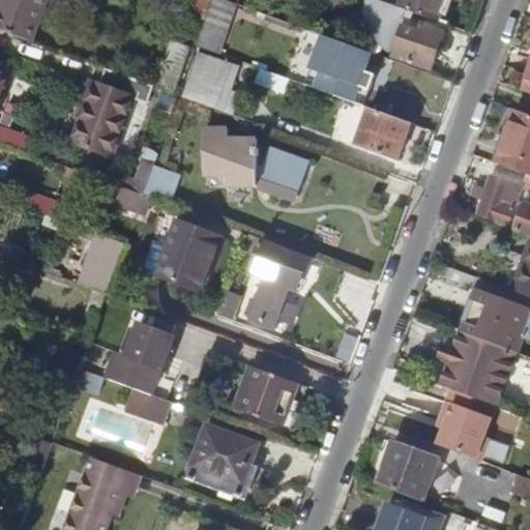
[(0,0),(0,28),(31,39),(46,0),(0,0)]
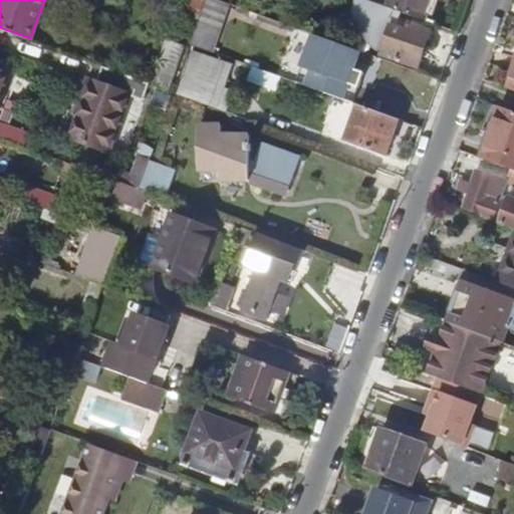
[(211,49),(229,1),(225,0),(207,0),(197,27),(192,42),(211,49)]
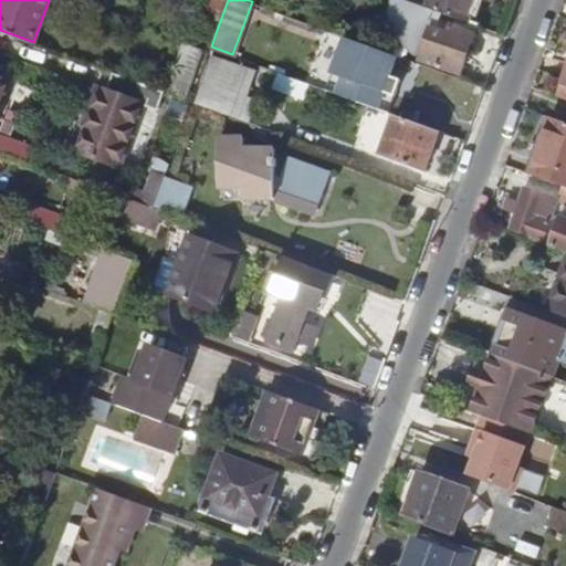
[(412,53),(421,56),(461,71),(461,70),(472,73),(477,62),(465,58),(475,32),(437,18),(440,10),(428,6),(412,0),(396,0),(396,3),(395,6),(395,8),(395,11),(396,13),(396,16),(397,19),(397,21),(398,23),(399,25),(400,28),(402,30),(404,32),(406,34),(408,37),(409,38),(412,40),(413,41),(417,42),(412,53)]
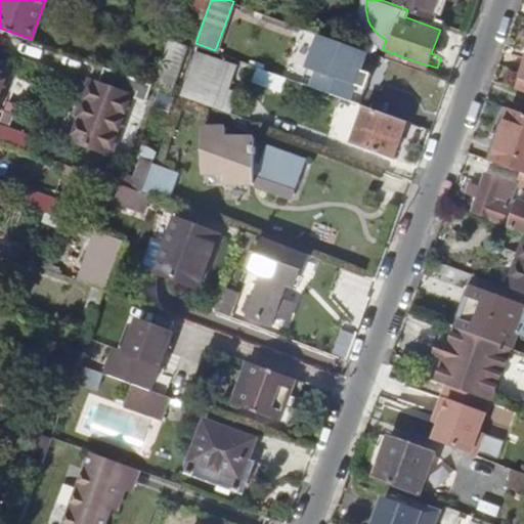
[(397,0),(396,5),(407,9),(434,19),(441,0),(397,0)]
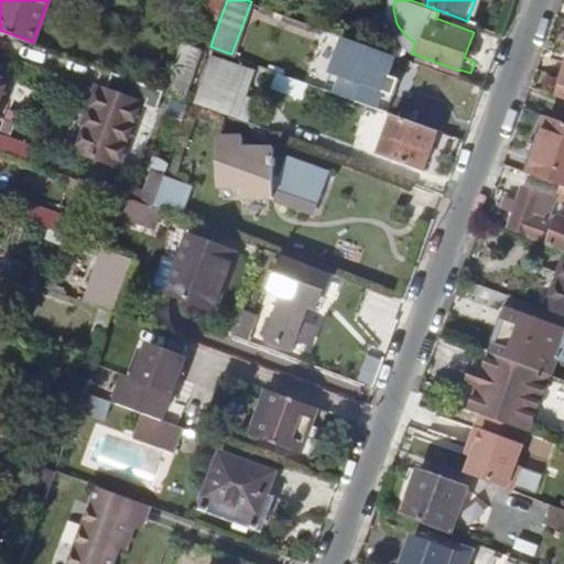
[(397,55),(344,36),(325,89),(388,111),(400,79),(389,75),(397,55)]
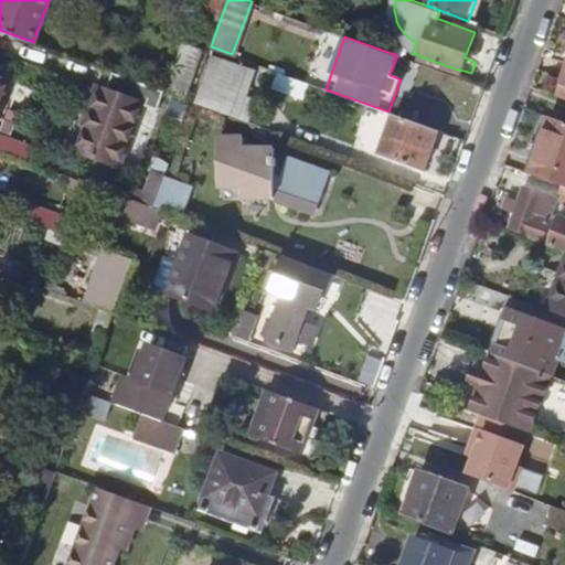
[(180,43),(174,60),(178,61),(183,44),(180,43)]
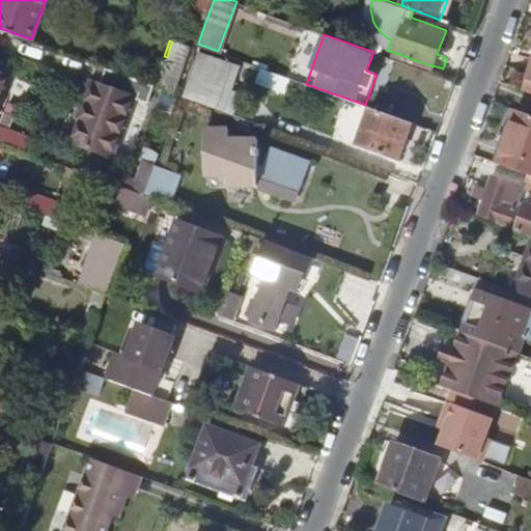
[(188,48),(172,42),(167,57),(164,56),(155,81),(173,87),(188,48)]
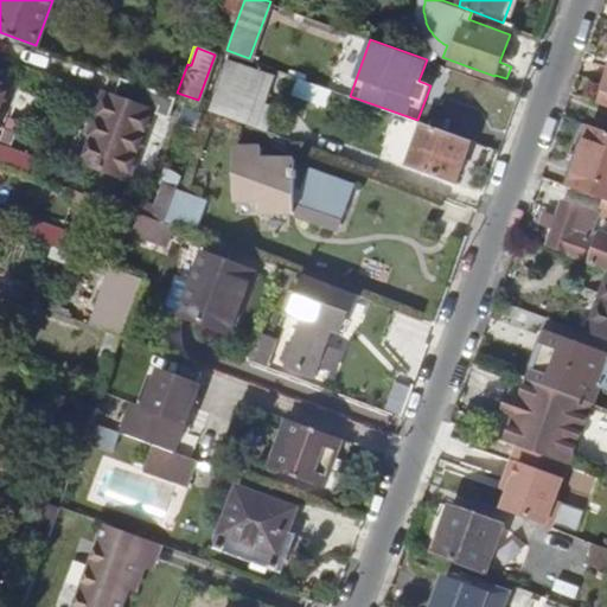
[(213,109),(263,126),(281,72),(230,56),(213,109)]
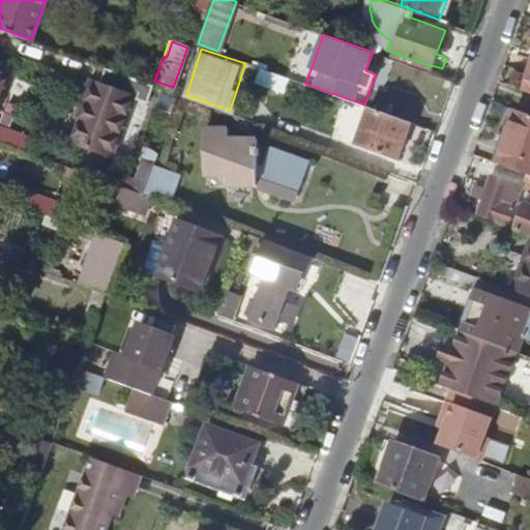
[(376,78),(386,81),(393,59),(383,56),(376,78)]
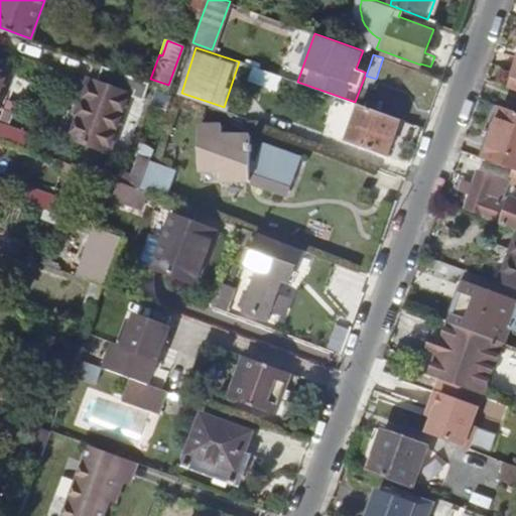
[(146,95),(151,83),(100,63),(96,76),(91,75),(69,135),(108,149),(130,89),(146,95)]
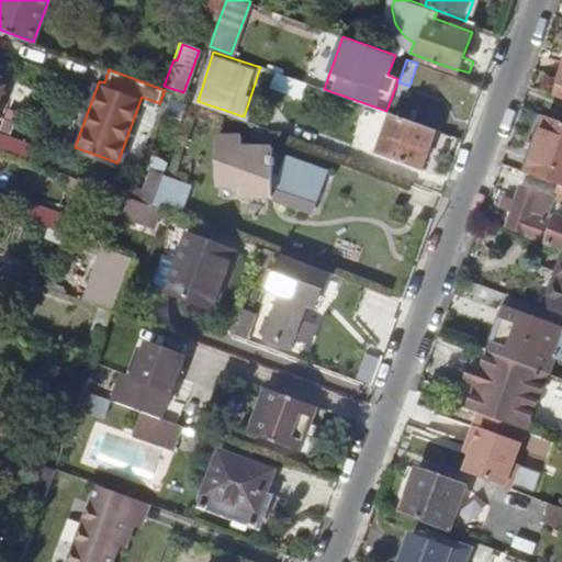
[(0,104),(11,77),(0,72),(0,104)]
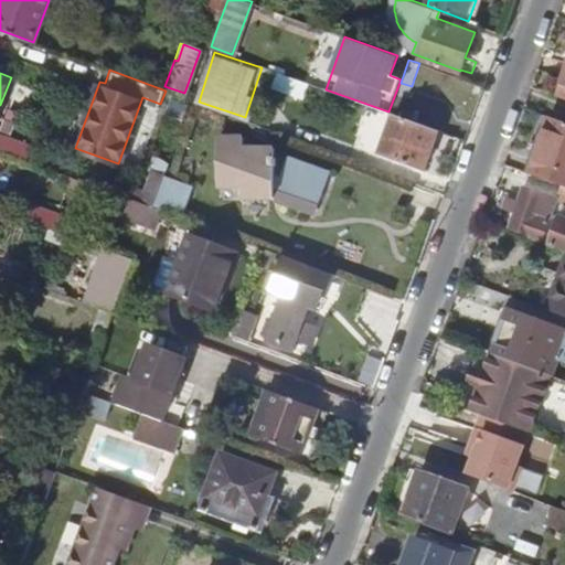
[(423,168),(437,128),(392,113),(379,151),(423,168)]
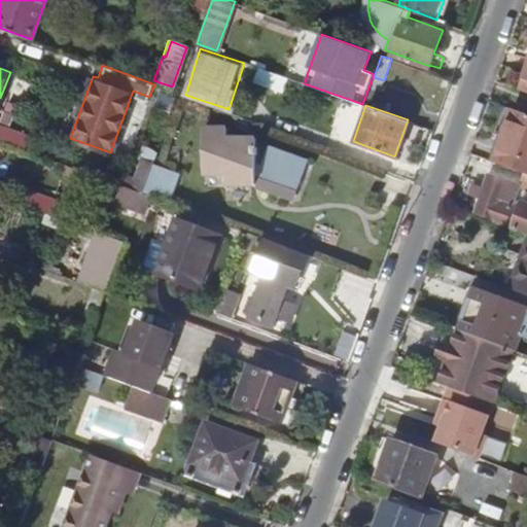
[(526,114),(513,110),(493,163),(526,175),(526,114)]
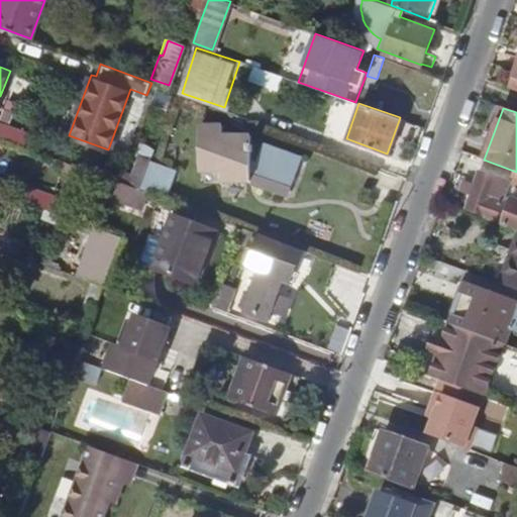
[(223,122),(201,122),(202,172),(224,171),(225,181),(253,181),(253,179),(260,181),(259,182),(287,193),(301,158),(266,144),(260,161),(252,158),(252,132),(223,132),(223,122)]
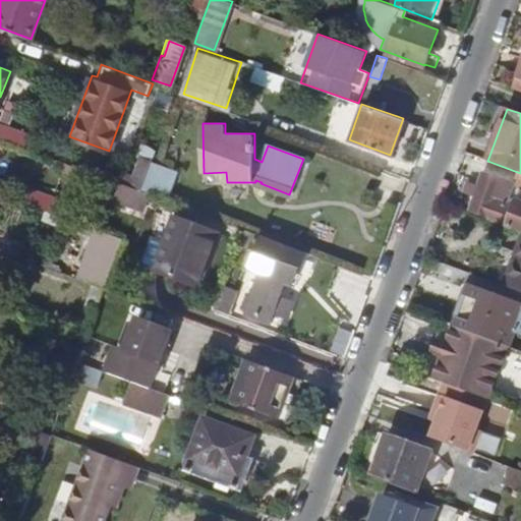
[(145,139),(140,150),(154,155),(157,143),(145,139)]
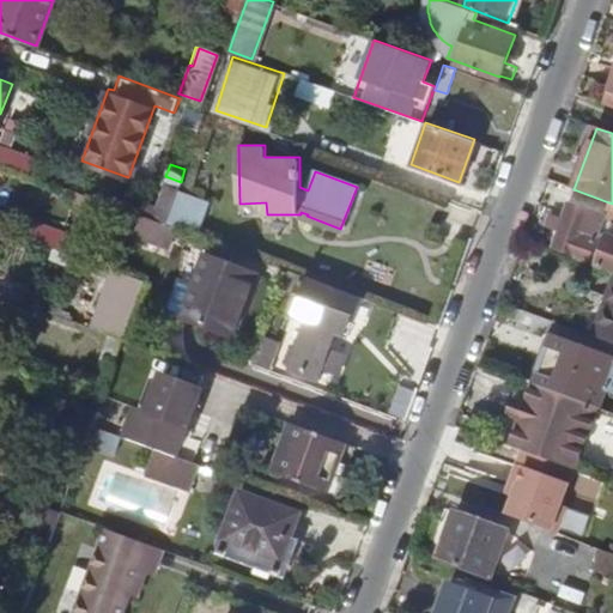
[(145,202),(141,214),(165,223),(177,190),(181,182),(165,176),(155,205),(145,202)]
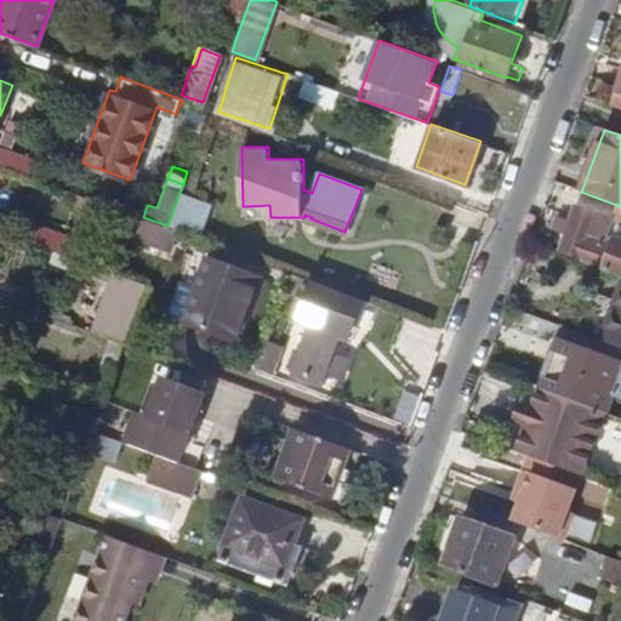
[(209,204),(180,193),(167,226),(197,237),(209,204)]
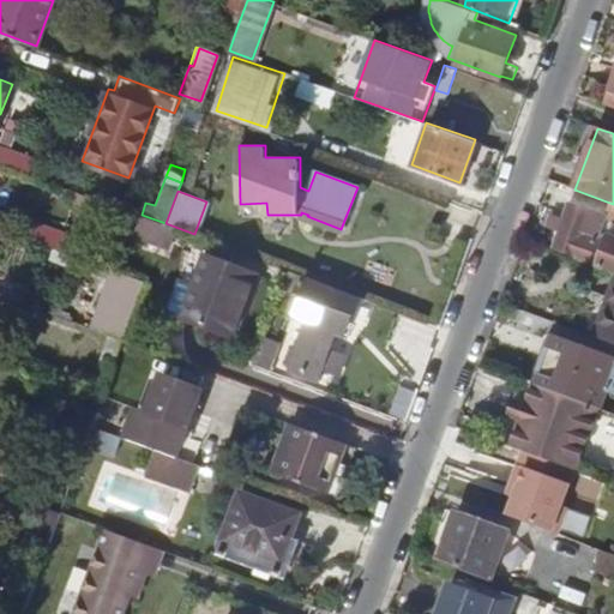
[(578,256),(577,260),(613,274),(613,239),(609,238),(607,244),(599,242),(609,215),(571,202),(554,247),(578,256)]
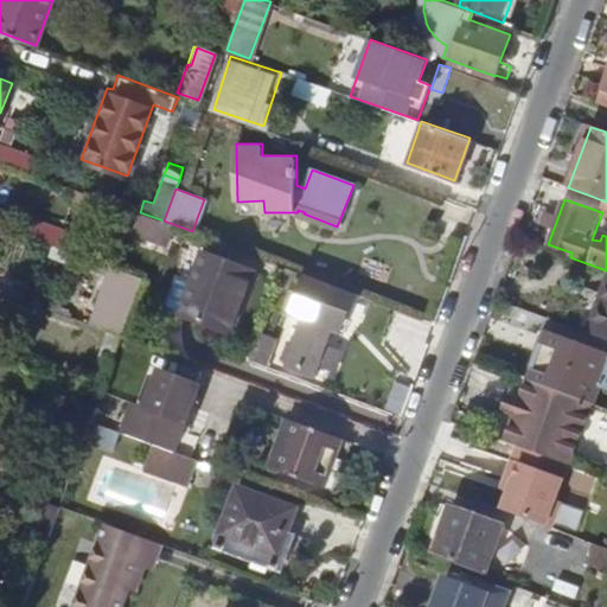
[(109,237),(80,227),(76,237),(71,250),(100,262),(101,260),(120,267),(134,225),(159,234),(163,223),(164,221),(140,212),(139,216),(114,208),(109,222),(114,223),(109,237)]
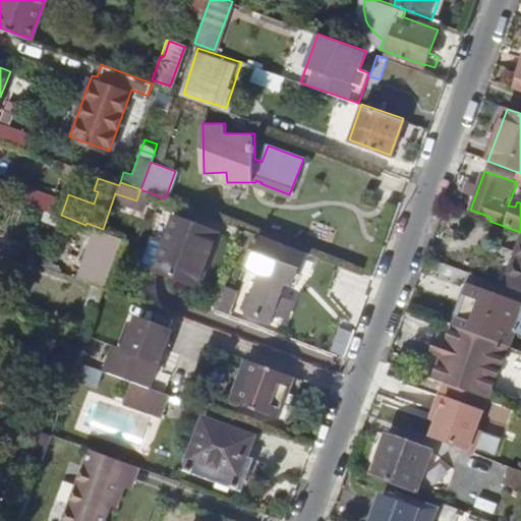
[(27,190),(23,201),(61,215),(65,204),(27,190)]
